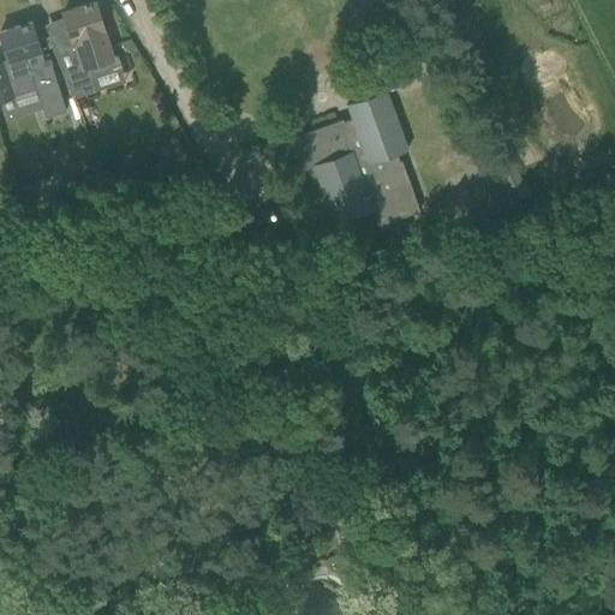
[(103,29),(95,3),(63,12),(71,39),(53,45),(52,43),(51,45),(72,99),(95,91),(90,75),(120,65),(108,28),(107,28),(103,29)]
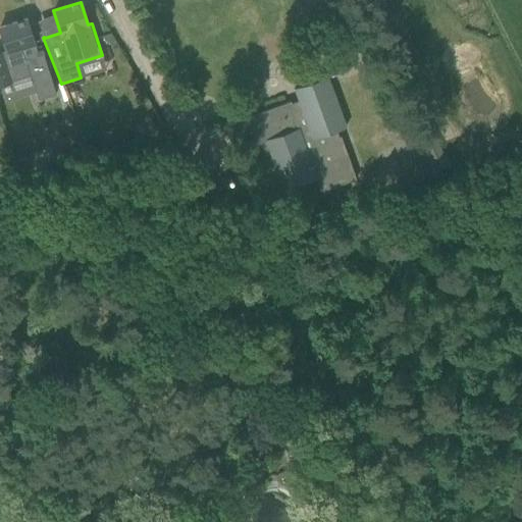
[(43,54),(38,55),(34,43),(35,42),(33,38),(27,18),(0,27),(0,30),(5,47),(6,49),(0,51),(0,83),(29,74),(37,100),(55,94),(43,54)]
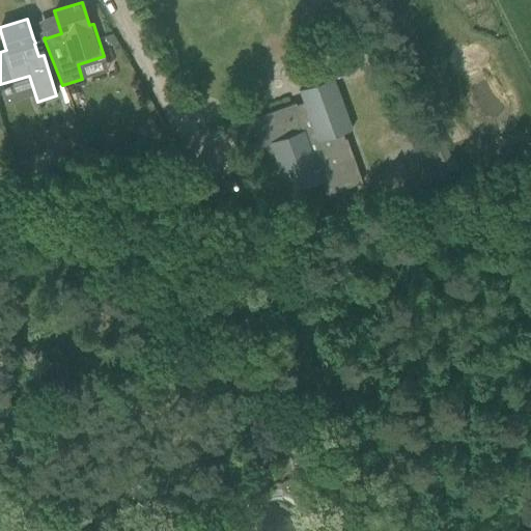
[(113,33),(104,36),(106,43),(109,42),(115,51),(121,48),(113,33)]
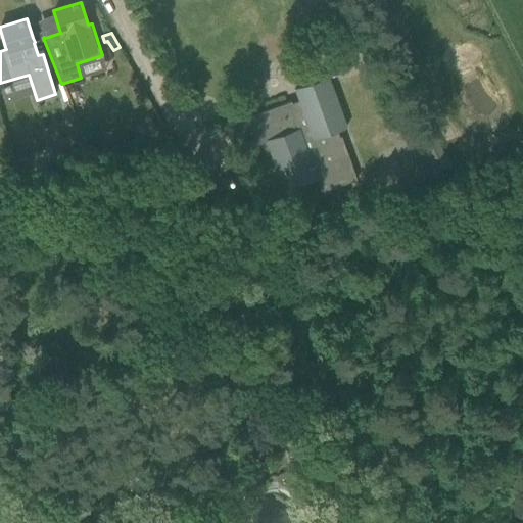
[(284,189),(303,183),(316,179),(321,193),(358,180),(342,136),(338,138),(336,132),(346,128),(328,78),(295,89),(300,102),(292,105),(291,101),(245,117),(254,145),(267,141),(284,189)]
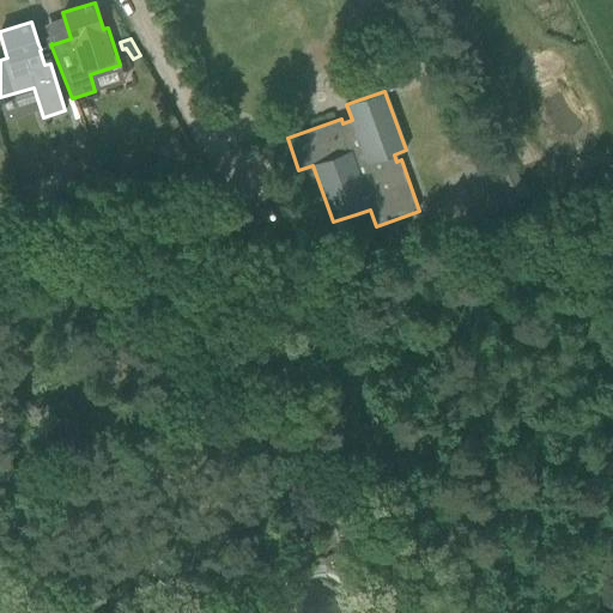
[(495,155),(485,159),(478,146),(456,157),(485,214),(507,204),(517,198),(495,155)]
